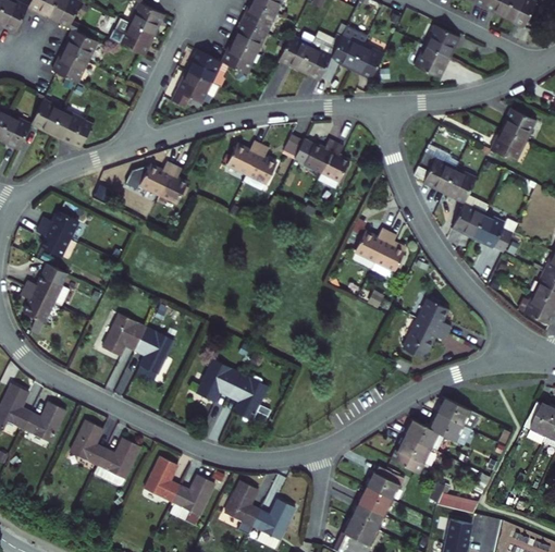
[(0,0),(0,17),(9,0),(0,0)]
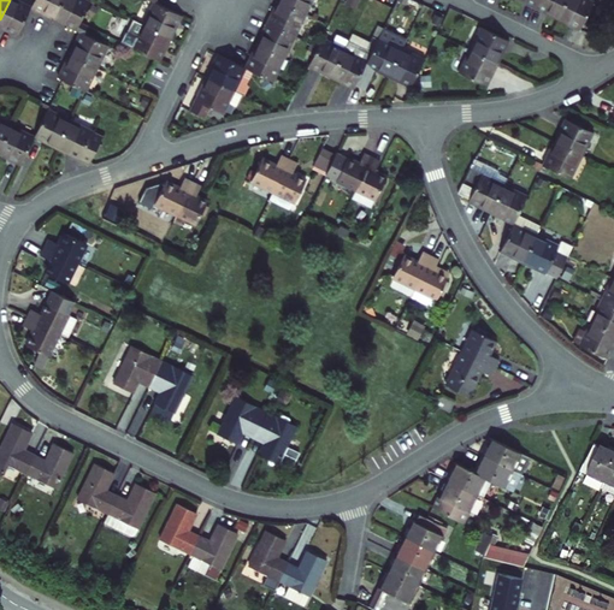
[(24,5),(13,0),(10,0),(0,19),(0,23),(12,29),(11,31),(16,34),(21,36),(34,9),(35,7),(25,3),(24,5)]
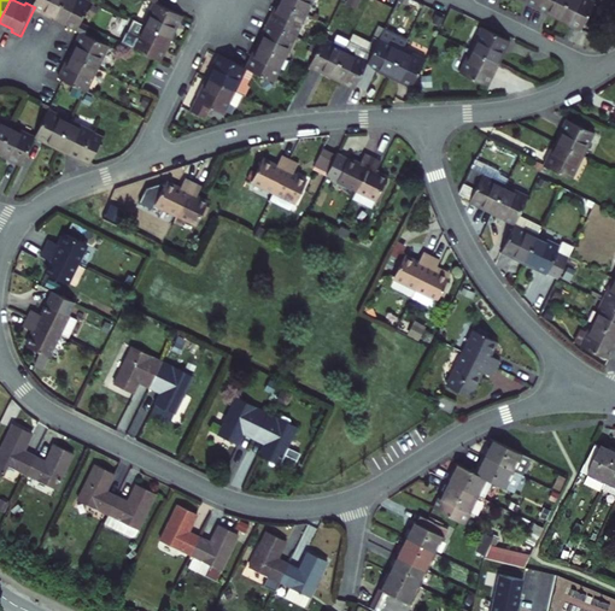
[(58,18),(65,0),(37,0),(35,7),(34,9),(42,13),(44,11),(51,15),(58,18)]
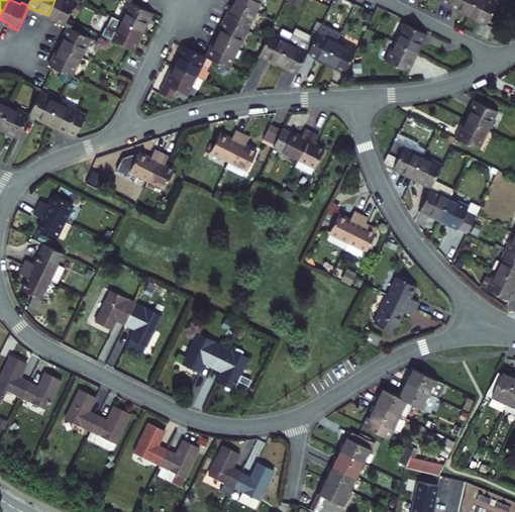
[(69,0),(70,0),(68,0),(55,0),(48,15),(54,17),(60,20),(59,22),(69,27),(72,21),(69,19),(78,2),(74,0),(69,0)]
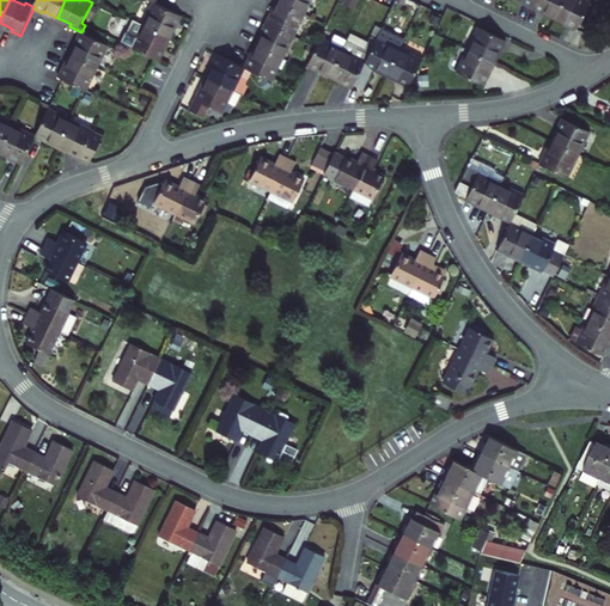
[(280,0),(279,2),(303,14),(309,1),(311,2),(312,0),(280,0)]
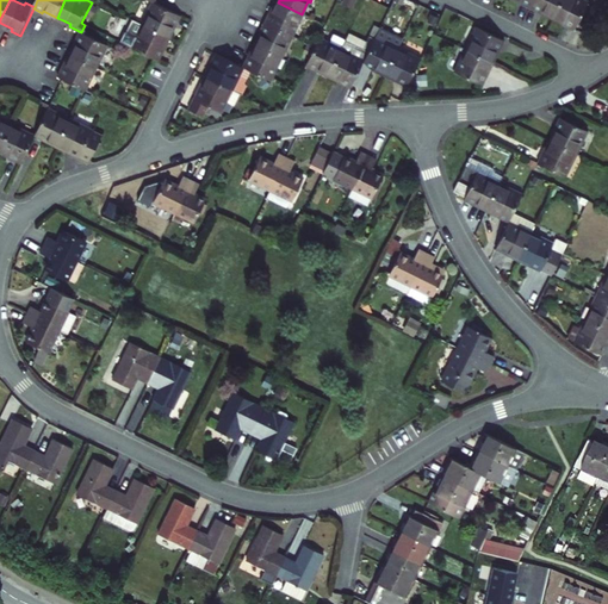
[(514,0),(515,0),(521,4),(520,6),(528,10),(533,0),(514,0)]
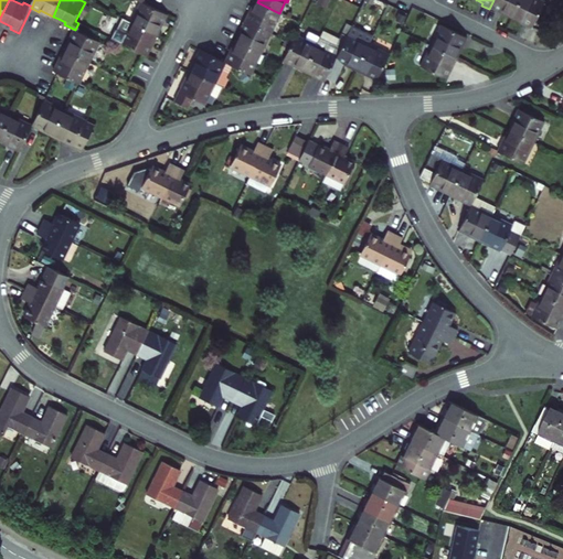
[(511,17),(519,0),(494,0),(489,9),(494,11),(497,13),(498,11),(511,17)]
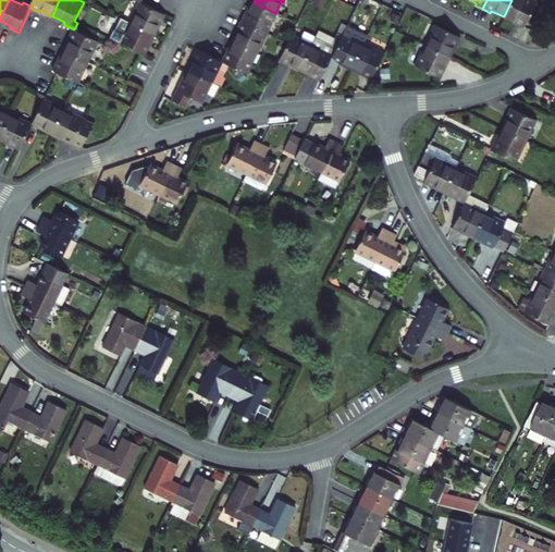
[(527,0),(527,1),(523,0),(512,0),(504,16),(509,20),(516,23),(515,25),(522,29),(535,3),(529,0),(527,0)]
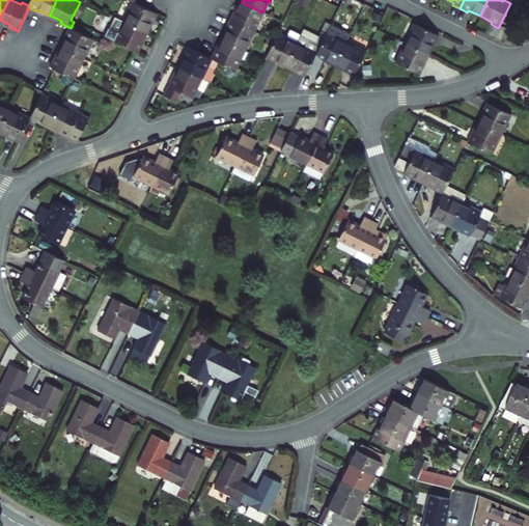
[(256,24),(262,12),(242,2),(239,8),(235,15),(233,14),(230,21),(255,33),(258,25),(256,24)]
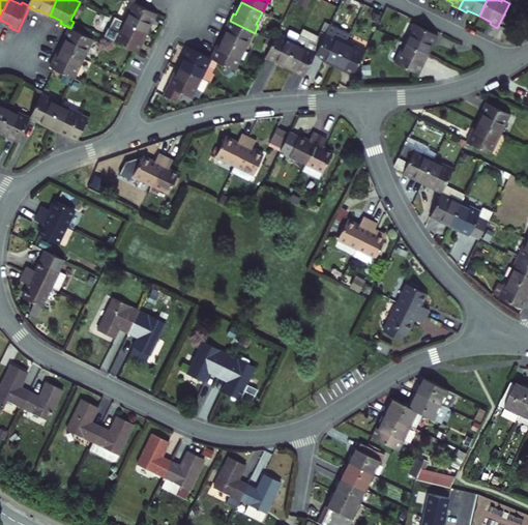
[(133,11),(127,24),(147,33),(150,28),(153,22),(155,23),(159,16),(135,3),(130,10),(133,11)]
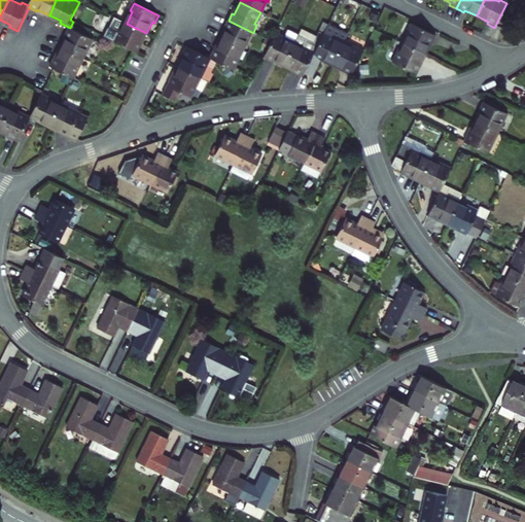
[(249,40),(253,33),(229,21),(224,28),(226,29),(224,34),(221,40),(242,50),(247,39),(249,40)]
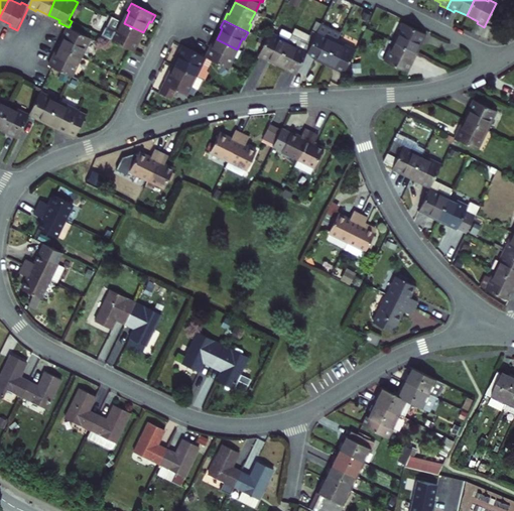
[(143,32),(124,23),(118,34),(116,33),(112,40),(136,52),(138,48),(140,45),(138,44),(143,32)]
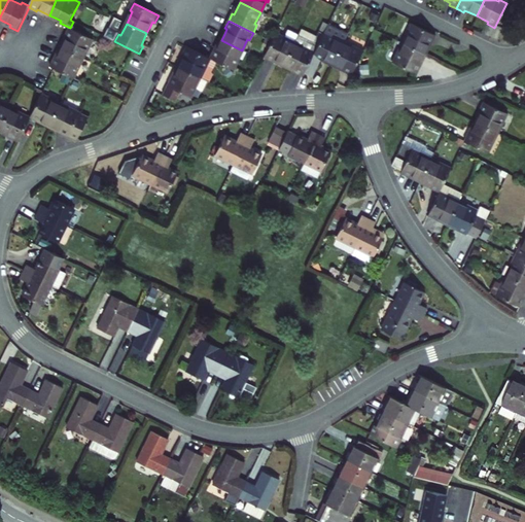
[(408,33),(401,45),(422,55),(428,43),(430,44),(432,40),(434,37),(410,25),(406,32),(408,33)]
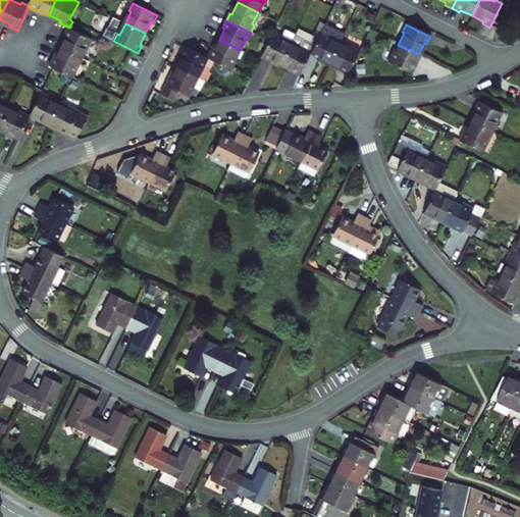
[(344,35),(324,26),(321,33),(314,46),(301,73),(305,75),(308,78),(317,58),(329,64),(340,44),(344,35)]
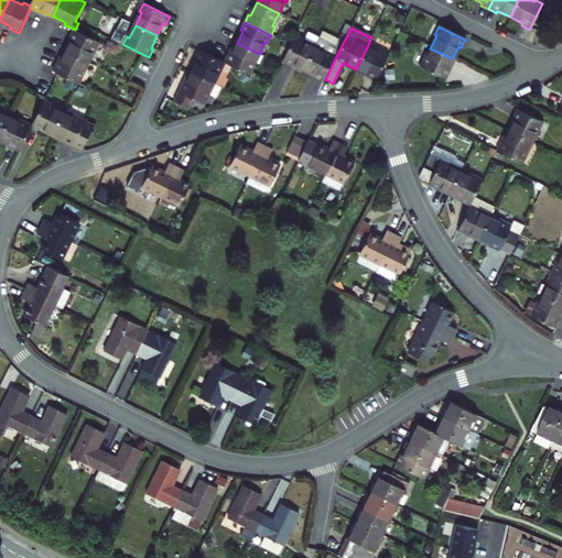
[(67,52),(89,63),(95,50),(97,51),(101,43),(75,30),(71,37),(73,39),(71,45),(67,52)]
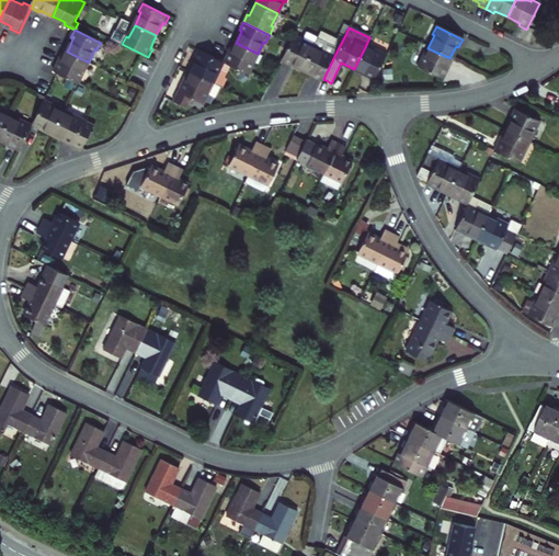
[(289,64),(303,70),(312,48),(300,42),(301,40),(294,35),(281,61),(285,64),(288,66),(289,64)]
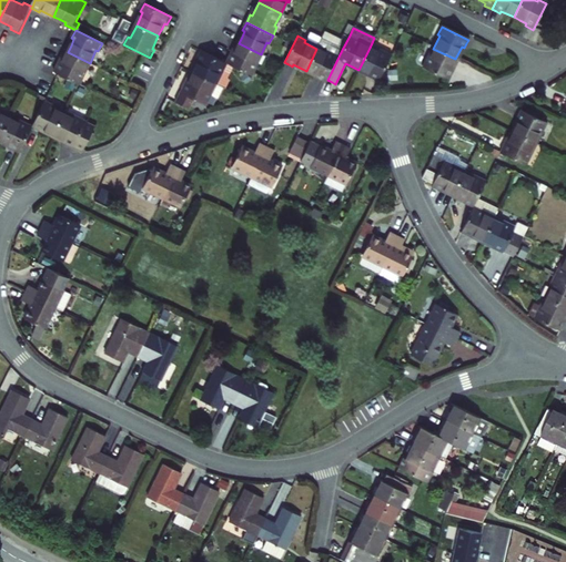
[(342,50),(321,40),(316,49),(306,71),(319,77),(317,79),(322,81),(325,83),(327,80),(342,50)]
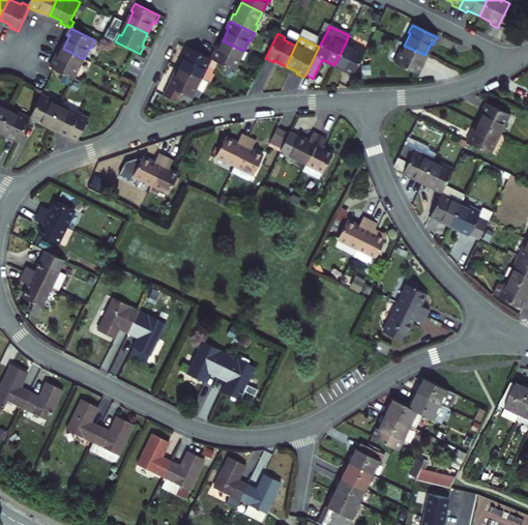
[(237,62),(243,51),(223,40),(220,47),(216,52),(214,51),(211,59),(212,59),(222,64),(235,71),(239,63),(237,62)]
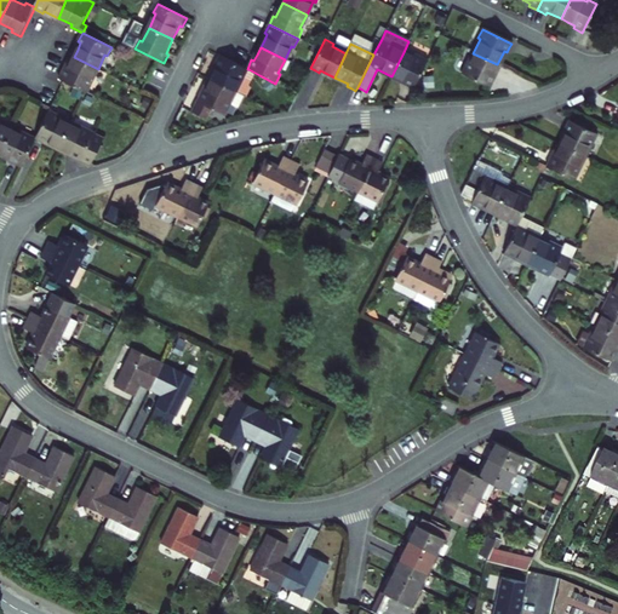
[(417,59),(404,52),(392,76),(405,82),(404,85),(408,87),(412,90),(427,61),(418,56),(417,59)]
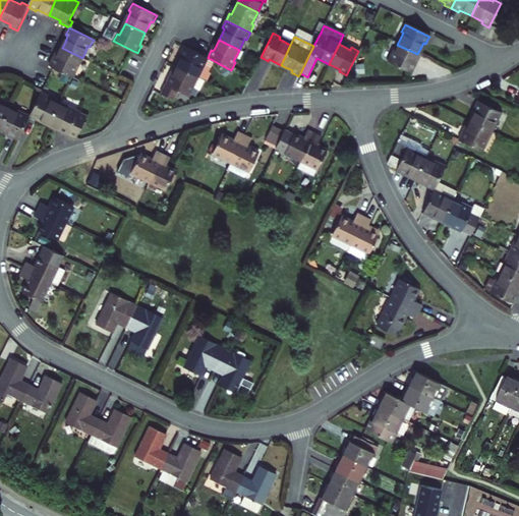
[(417,54),(397,45),(392,56),(390,55),(386,62),(410,74),(412,70),(414,67),(412,66),(417,54)]
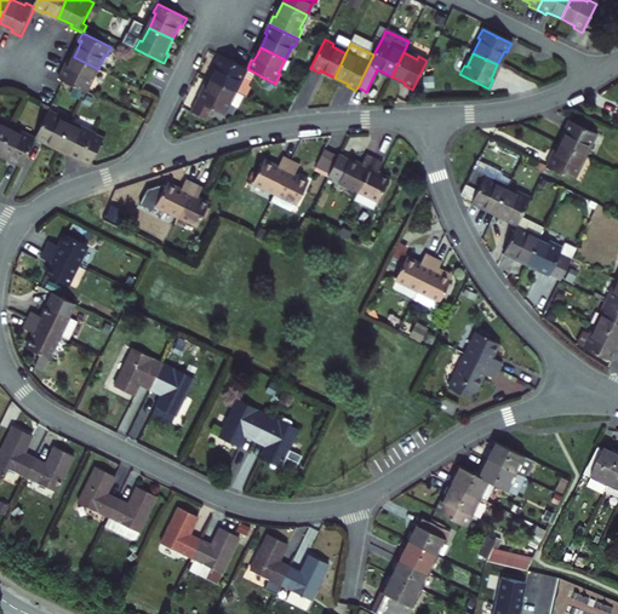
[(211,79),(235,91),(242,78),(245,79),(249,69),(247,69),(219,56),(216,64),(218,66),(215,73),(211,79)]
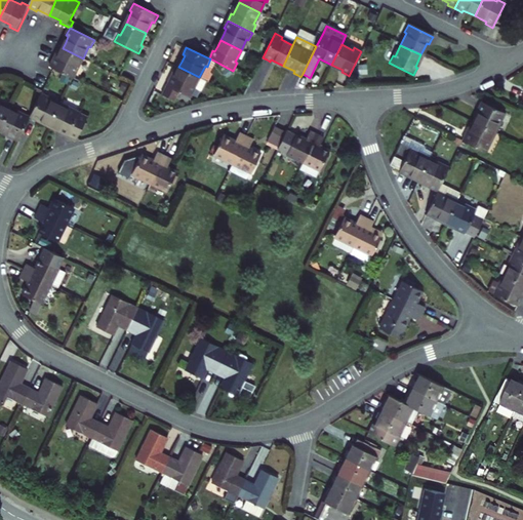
[(83,58),(63,48),(56,60),(54,58),(52,63),(51,67),(75,78),(79,71),(77,70),(83,58)]
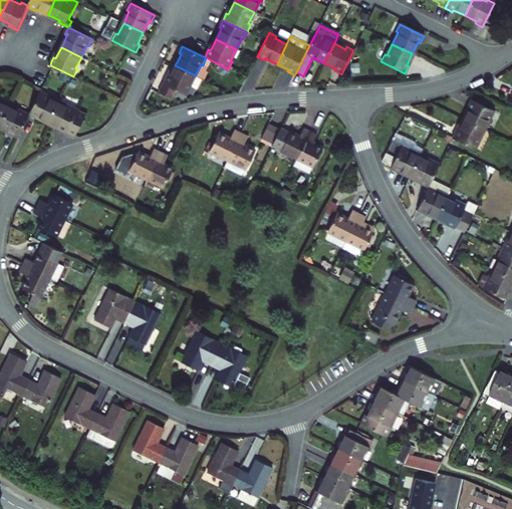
[(215,62),(206,57),(203,65),(201,64),(195,75),(202,79),(204,80),(207,73),(211,71),(215,62)]
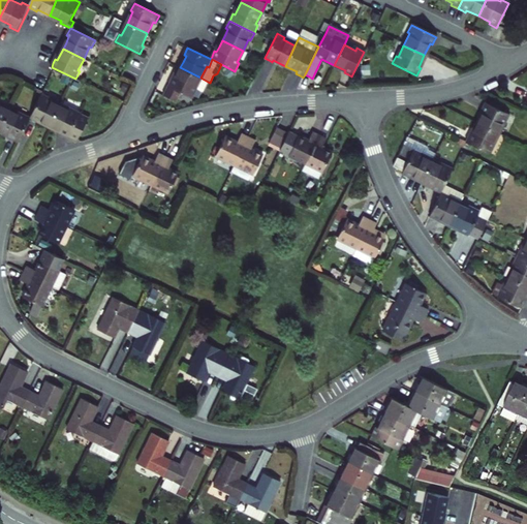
[(194,90),(200,78),(180,67),(174,80),(172,79),(167,87),(163,95),(176,101),(181,92),(193,98),(196,91),(194,90)]
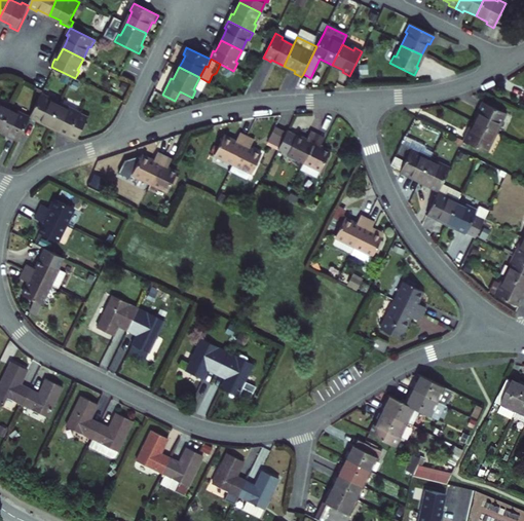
[(207,81),(199,77),(193,89),(195,90),(200,92),(207,81)]
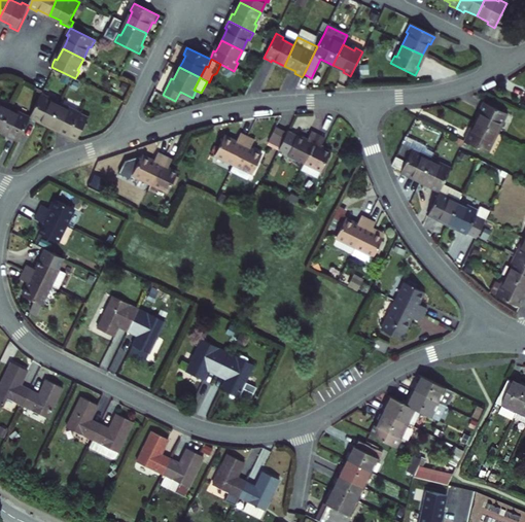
[(50,97),(43,93),(31,116),(31,117),(38,122),(39,119),(45,123),(51,126),(61,105),(49,99),(50,97)]
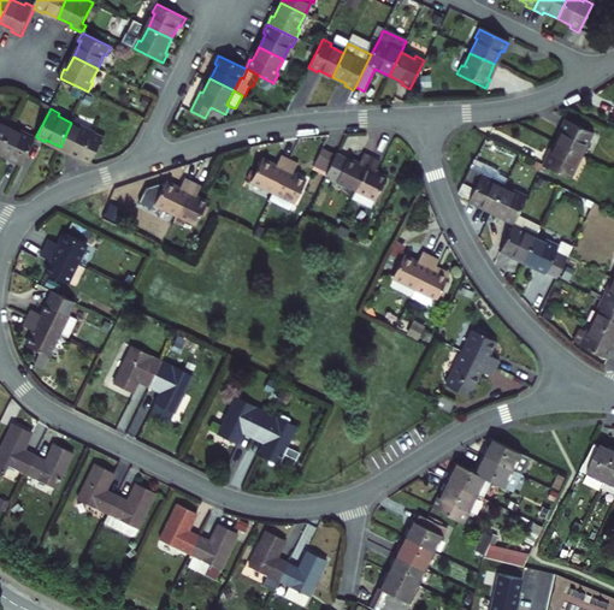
[(0,150),(1,152),(13,128),(0,120),(0,119),(0,118),(0,150)]
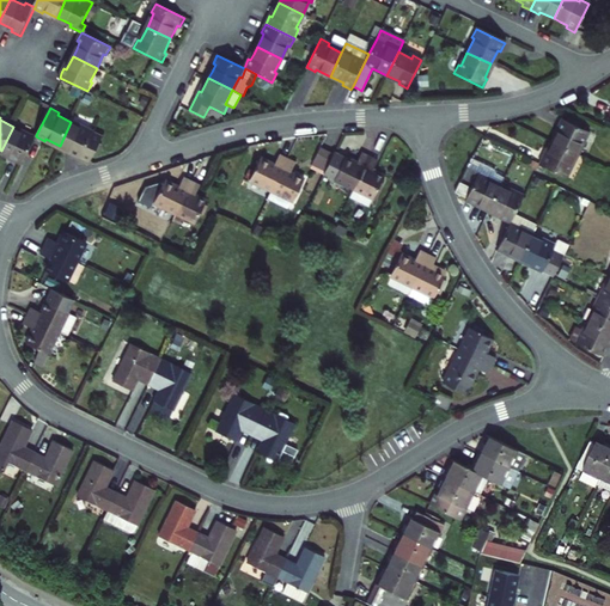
[(549,142),(573,154),(580,141),(583,142),(587,133),(559,118),(556,123),(554,128),(556,129),(549,142)]
